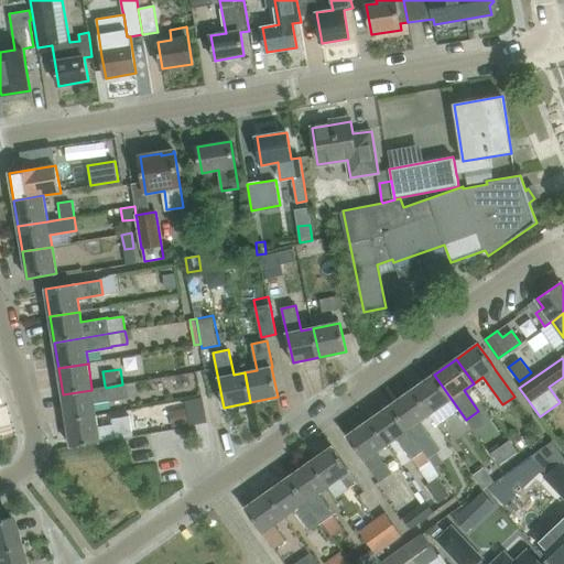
[(434,375),(413,390),(430,414),(440,408),(452,399),(434,375)]
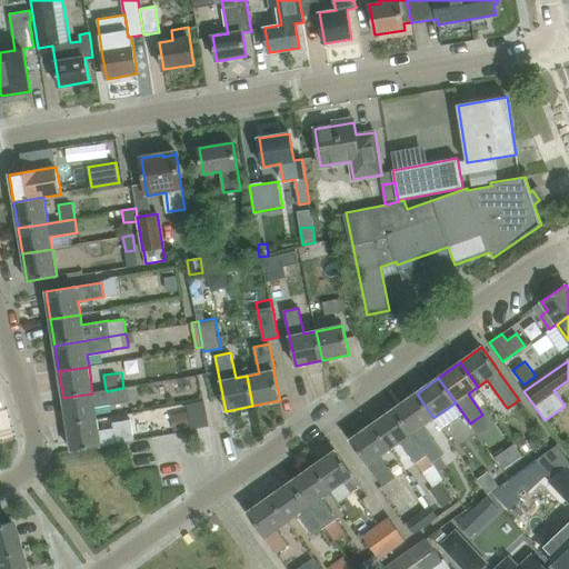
[(130,401),(128,388),(123,388),(107,391),(106,389),(92,391),(92,393),(63,398),(68,425),(97,419),(95,406),(130,401)]
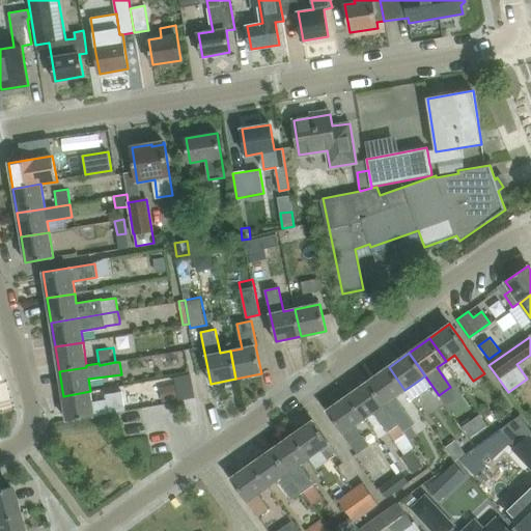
[(411,440),(417,435),(411,426),(415,423),(396,396),(404,390),(389,367),(368,382),(406,435),(407,434),(411,440)]
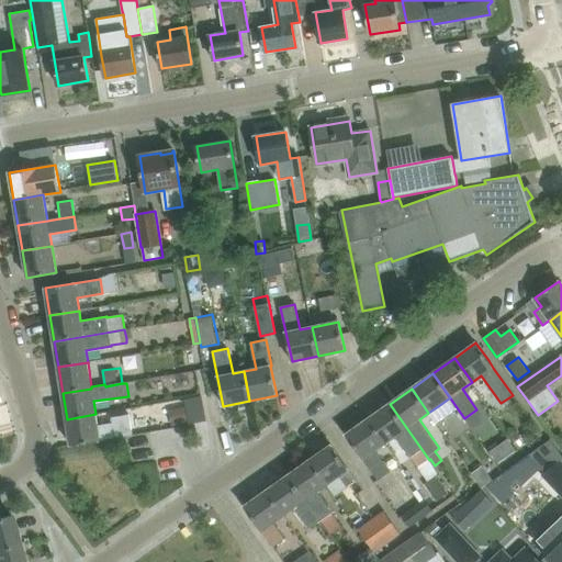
[(184,400),(189,424),(206,420),(202,396),(184,400)]
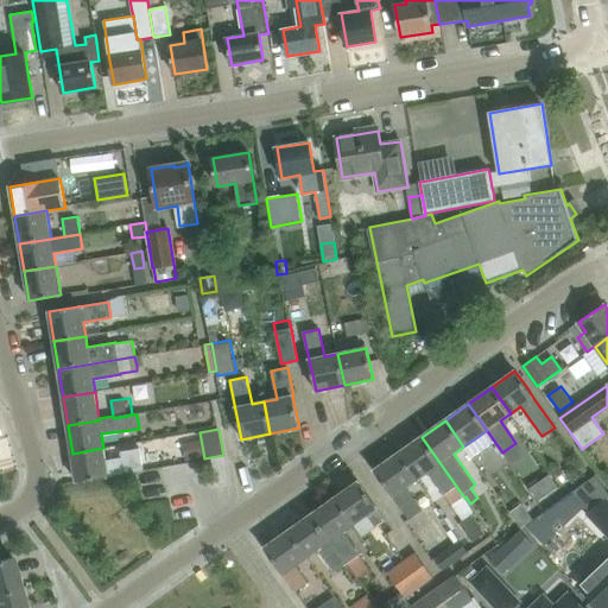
[(464,498),(422,437),(398,454),(417,480),(428,472),(454,506),(464,498)]
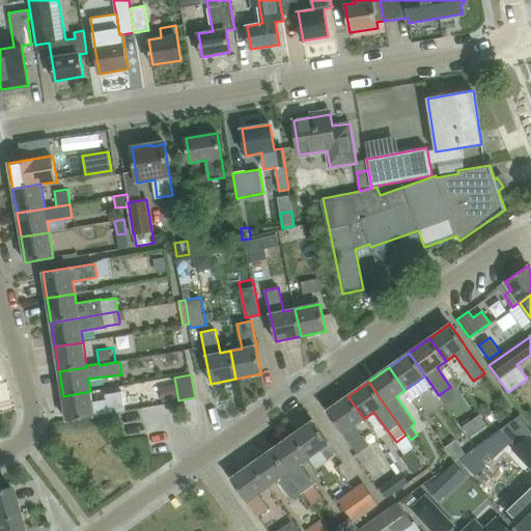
[(92,401),(90,391),(63,396),(66,421),(126,411),(122,390),(106,393),(106,398),(92,401)]
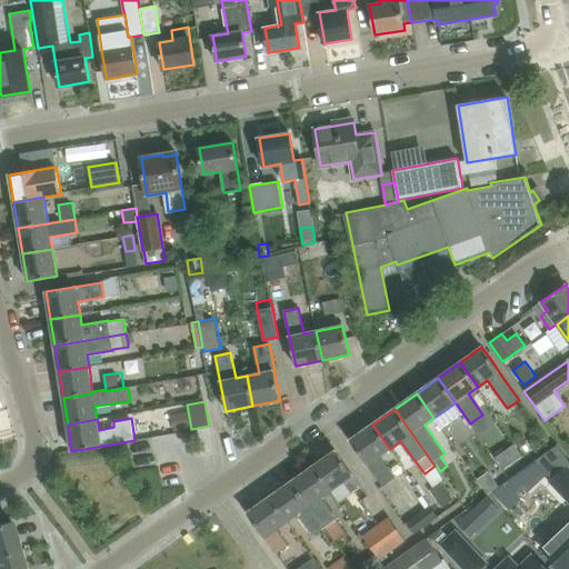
[(368,465),(383,486),(396,476),(380,456),(390,449),(372,425),(350,440),(368,465)]
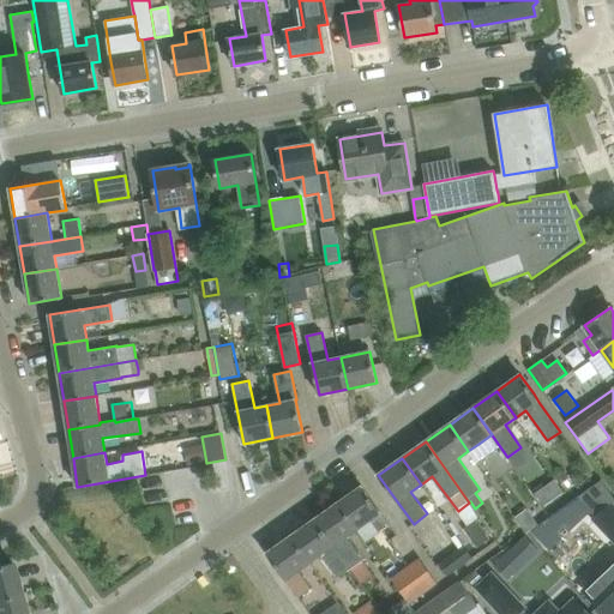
[(565,470),(555,477),(565,492),(575,485),(565,470)]
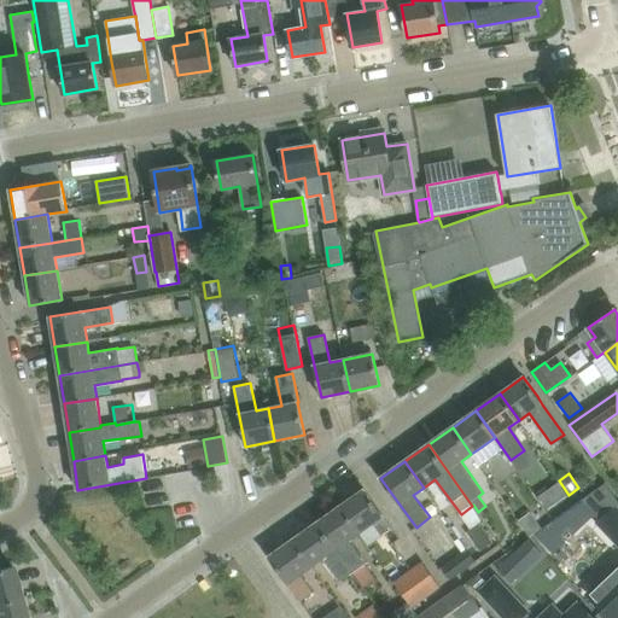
[(617,500),(605,483),(581,501),(599,520),(596,523),(617,544),(617,509),(614,506),(617,502),(617,500)]
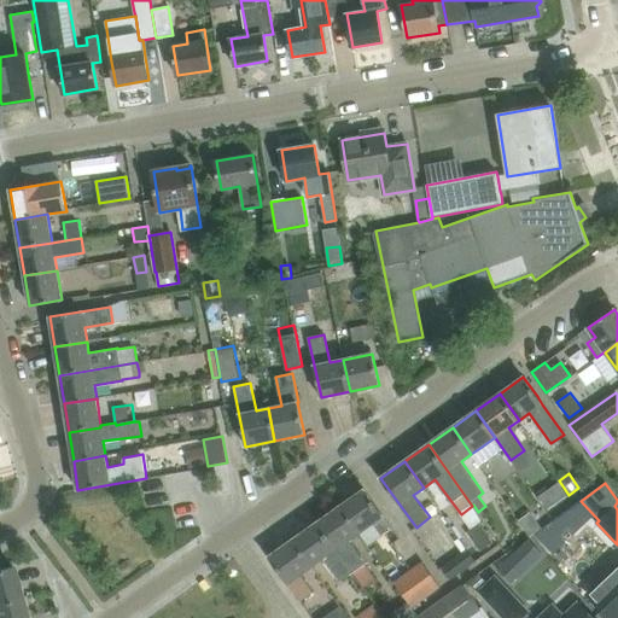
[(391,528),(365,489),(340,506),(360,532),(373,523),(383,535),(391,528)]
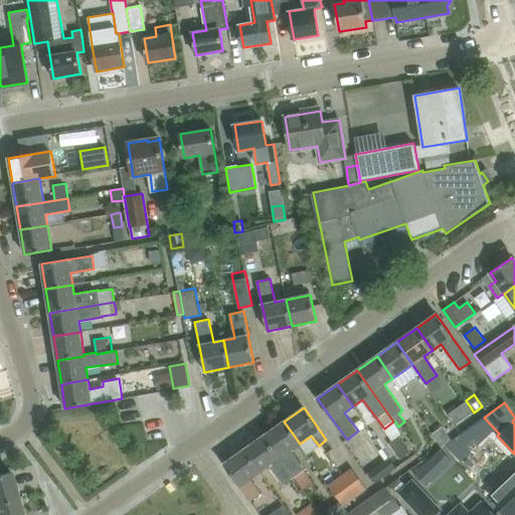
[(304,469),(291,450),(300,444),(284,421),(265,436),(294,477),(304,469)]
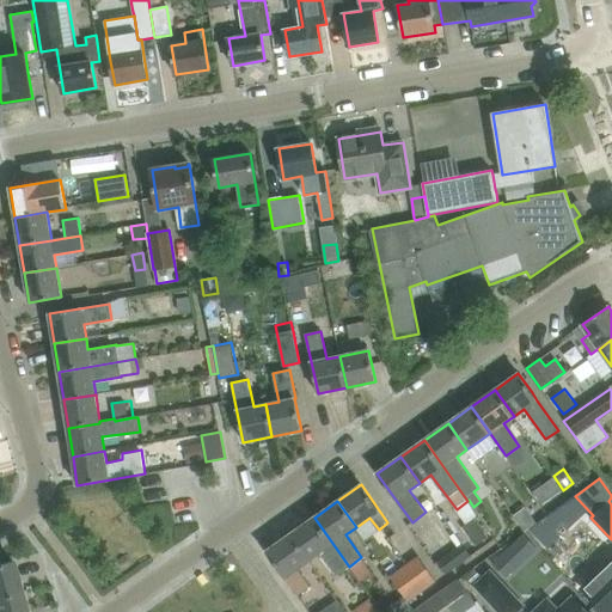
[(525,507),(513,515),(524,531),(536,522),(525,507)]
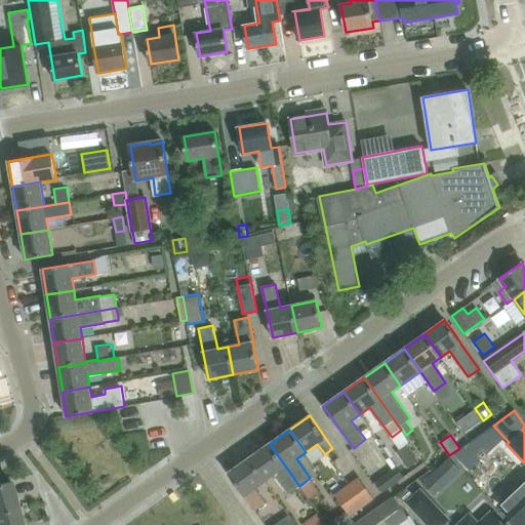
[(270,444),(249,458),(265,481),(274,475),(288,493),(299,486),(270,444)]
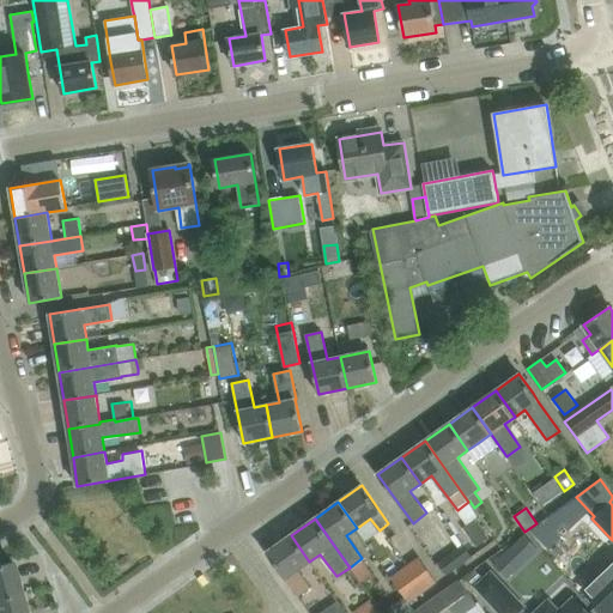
[(266,552),(285,578),(309,562),(291,535),(266,552)]
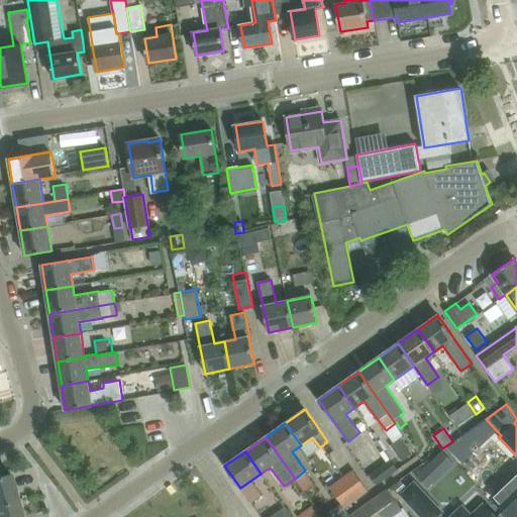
[(426,468),(416,477),(417,478),(427,488),(436,479),(426,468)]
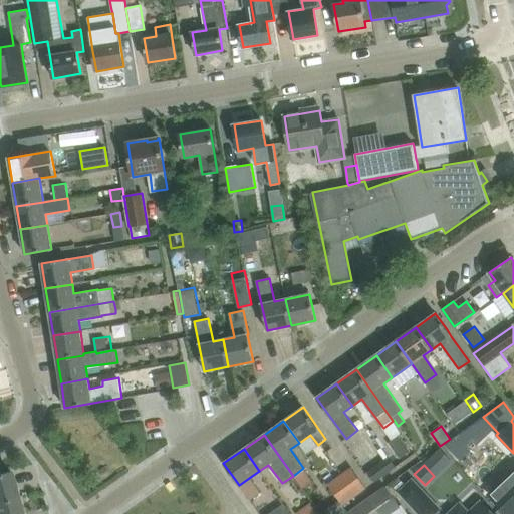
[(367,488),(351,466),(327,483),(339,500),(343,505),(367,488)]
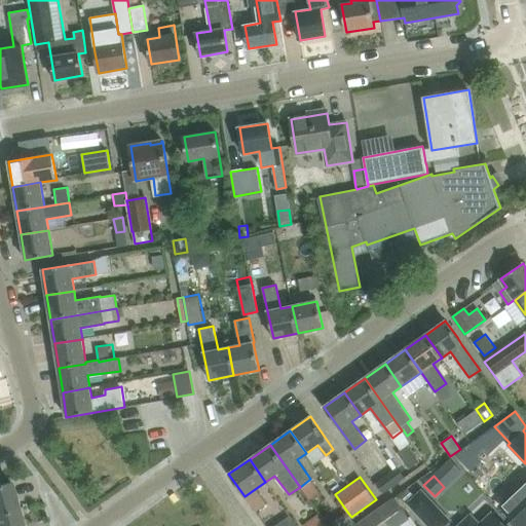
[(525,525),(525,481),(500,506),(518,525),(525,525)]
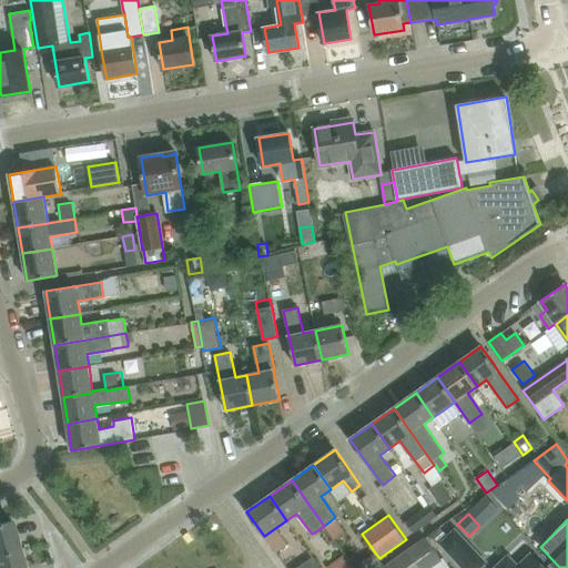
[(12,521),(0,524),(0,556),(20,550),(12,521)]
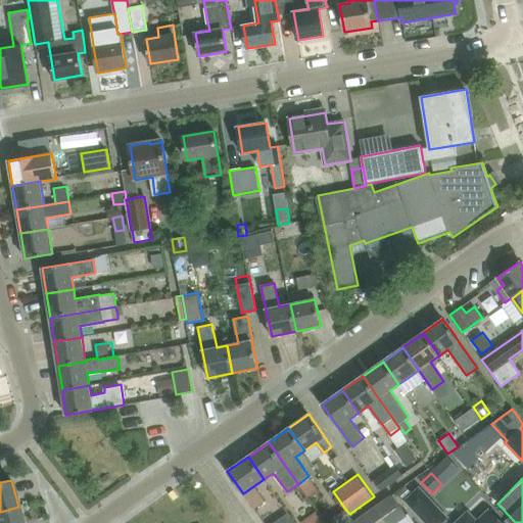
[(405,486),(396,493),(405,502),(406,501),(413,494),(405,486)]
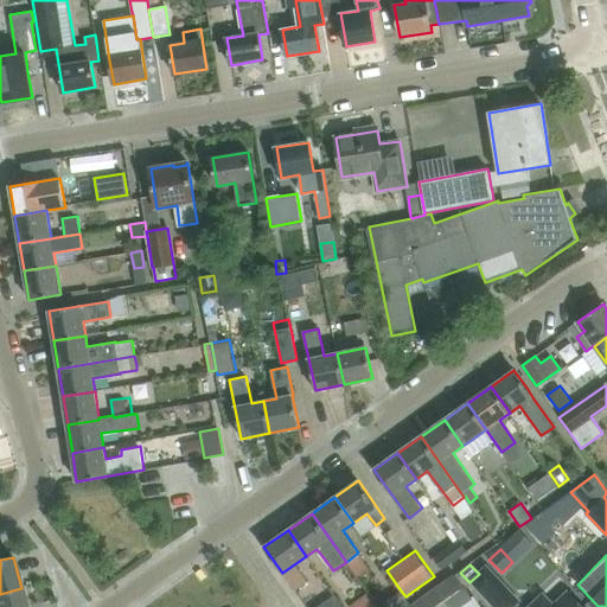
[(512,606),(519,601),(486,567),(479,574),(471,581),(494,606),(512,606)]
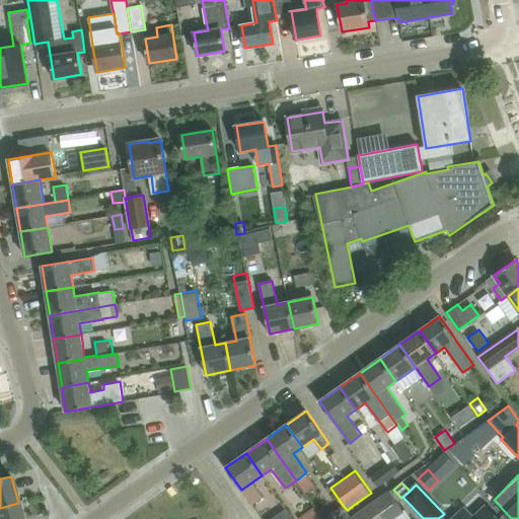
[(391,492),(352,518),(412,518),(405,509),(403,510),(391,492)]
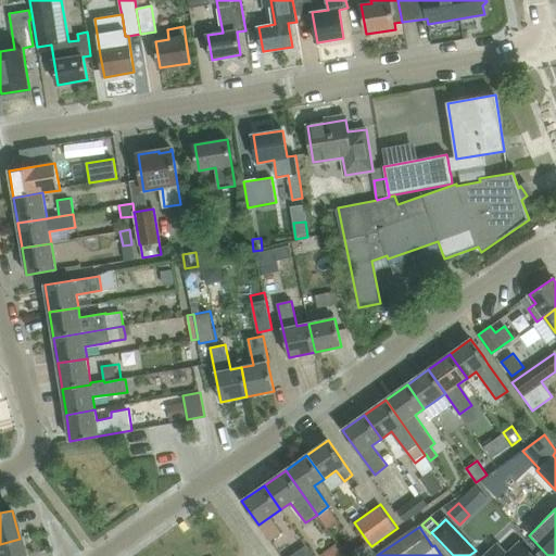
[(0,555),(24,555),(20,539),(0,544),(0,555)]
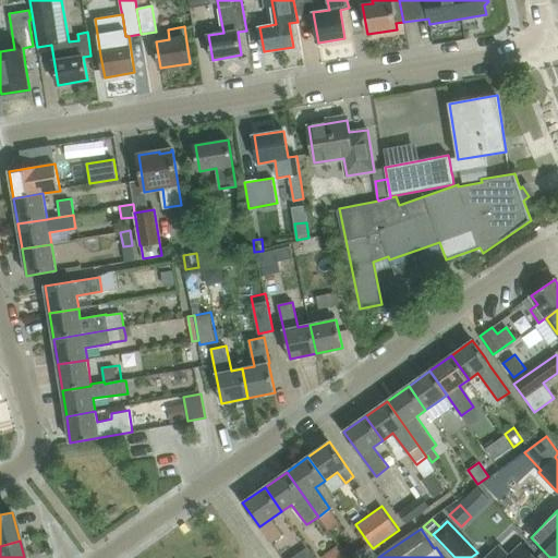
[(371,557),(377,554),(373,548),(368,543),(348,557),(346,556),(347,557),(371,557)]
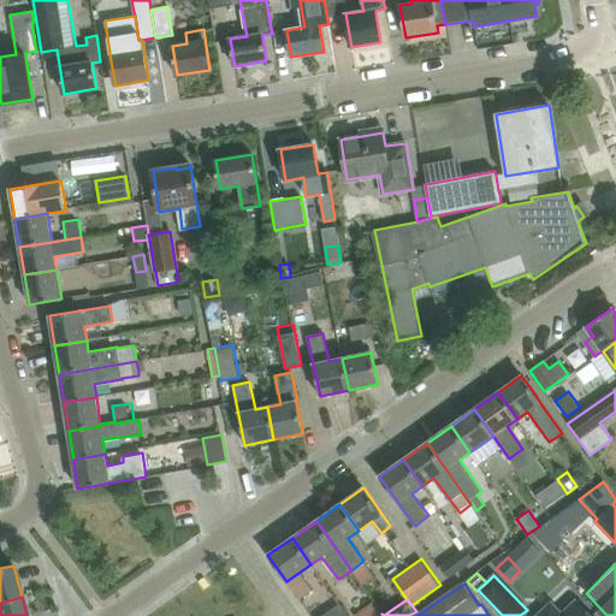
[(537,615),(590,615),(576,602),(560,615),(551,615),(545,609),(537,615)]
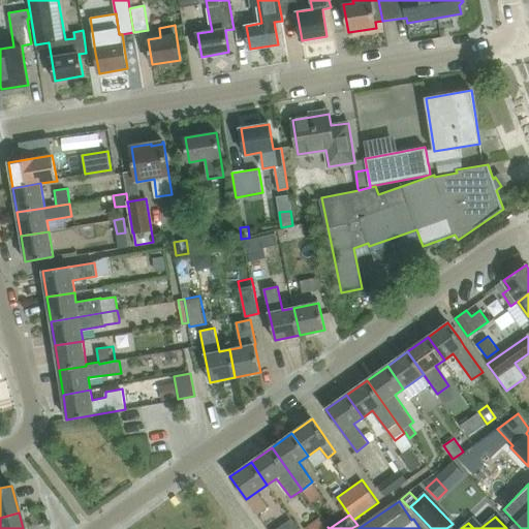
[(297,528),(290,520),(276,528),(297,528)]
